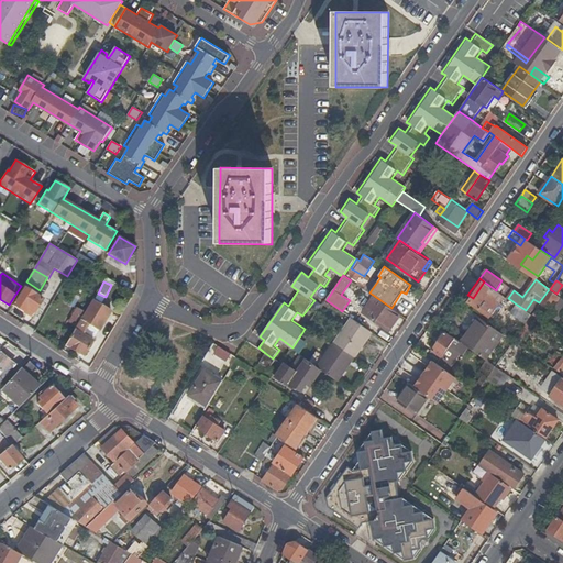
[(490,316),(505,296),(498,291),(496,290),(484,282),(473,298),(471,301),(490,316)]
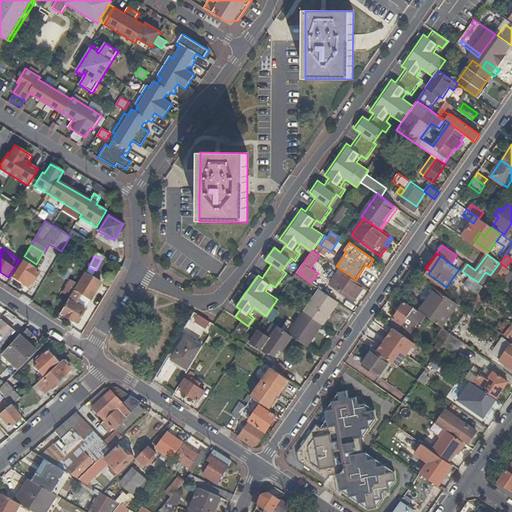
[(12,278),(22,284),(24,280),(31,284),(38,272),(22,262),(12,278)]
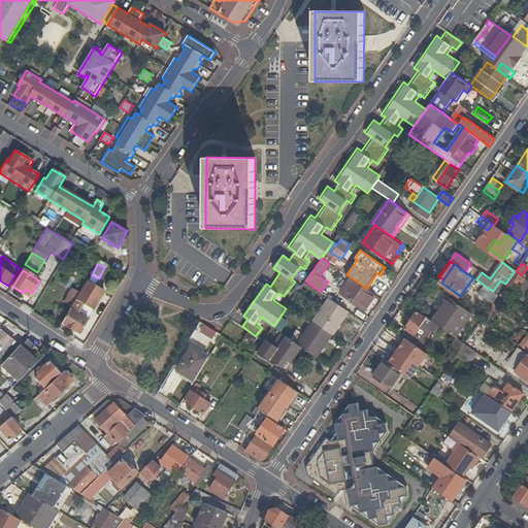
[(526,279),(516,272),(499,295),(504,298),(508,292),(515,296),(526,279)]
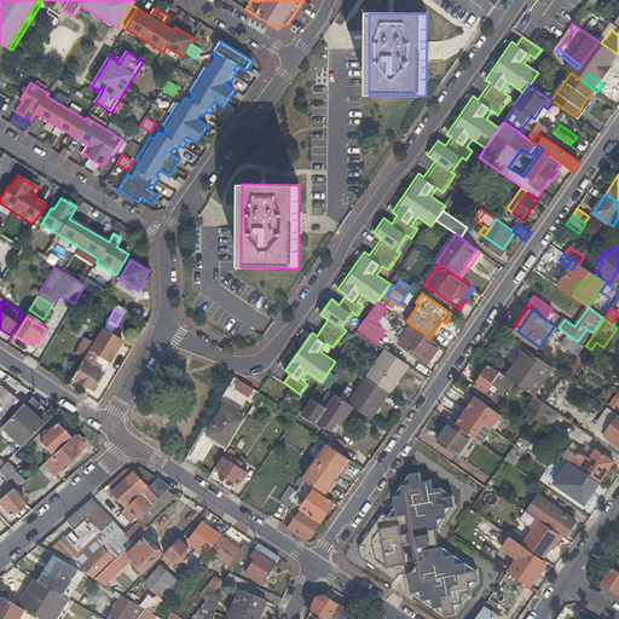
[(431,339),(406,322),(397,343),(428,366),(440,347),(431,339)]
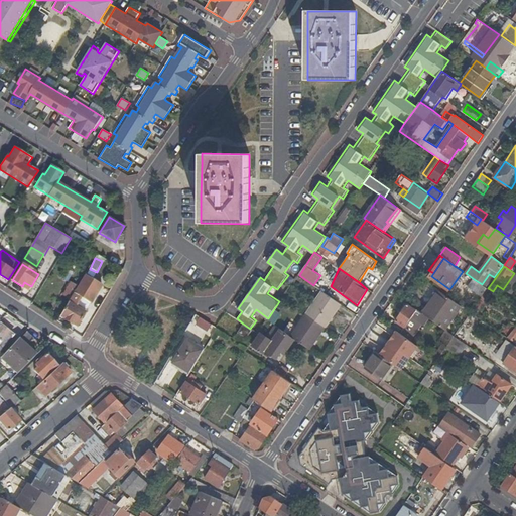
[(69,269),(62,278),(67,281),(73,272),(69,269)]
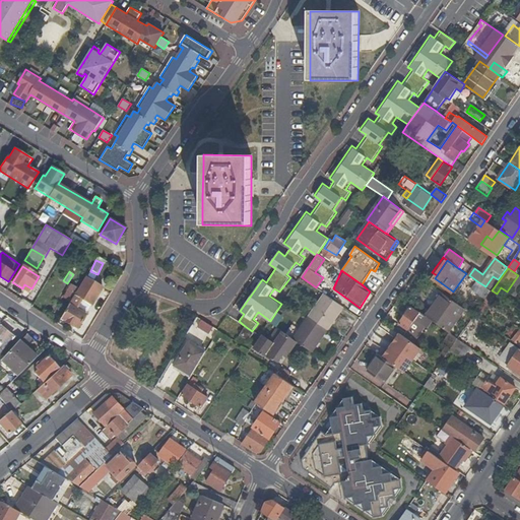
[(96,305),(106,286),(89,276),(75,302),(83,307),(89,300),(96,305)]
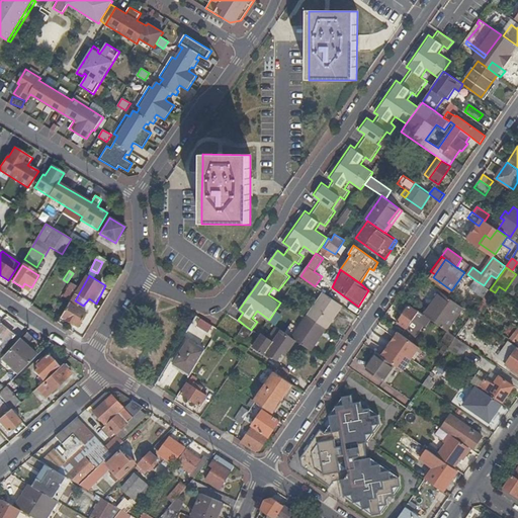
[(63,296),(70,300),(80,282),(74,279),(63,296)]
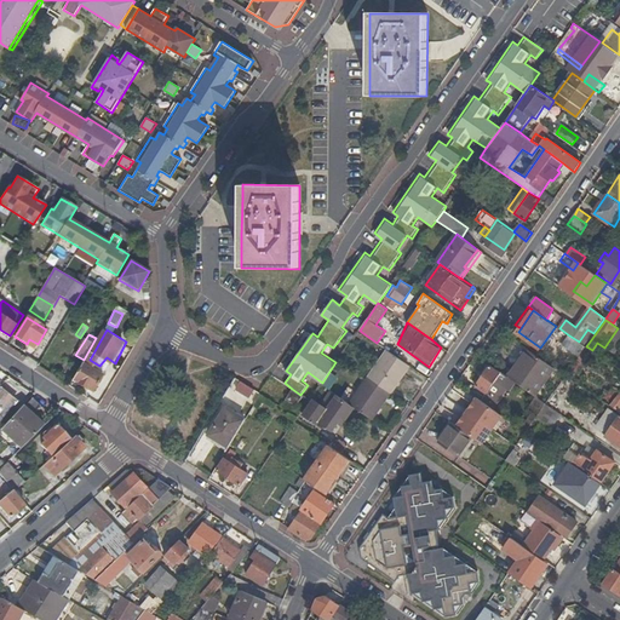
[(563,344),(580,356),(586,348),(579,342),(569,336),(563,344)]
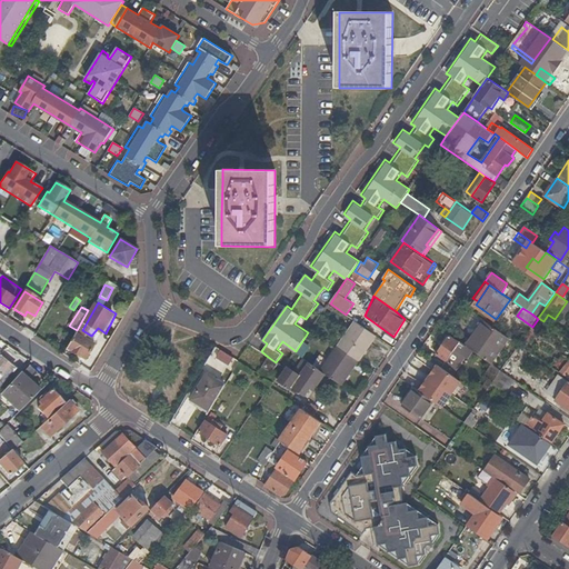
[(492,363),(510,338),(485,319),(466,346),(476,352),(492,363)]
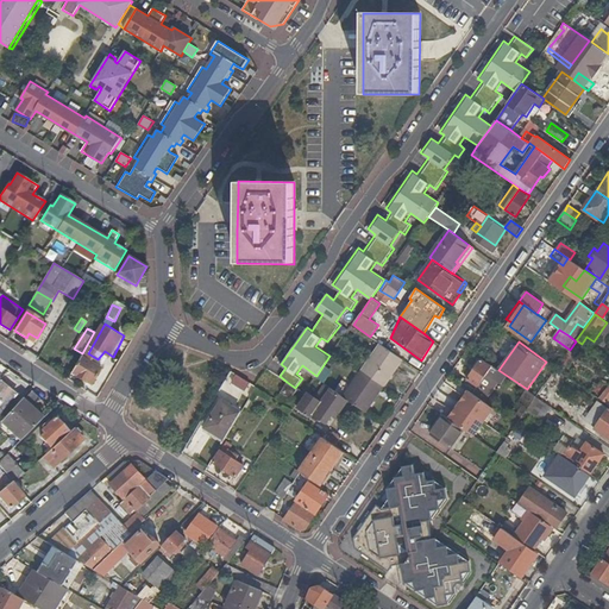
[(560,372),(581,345),(576,341),(570,350),(556,369),(560,372)]
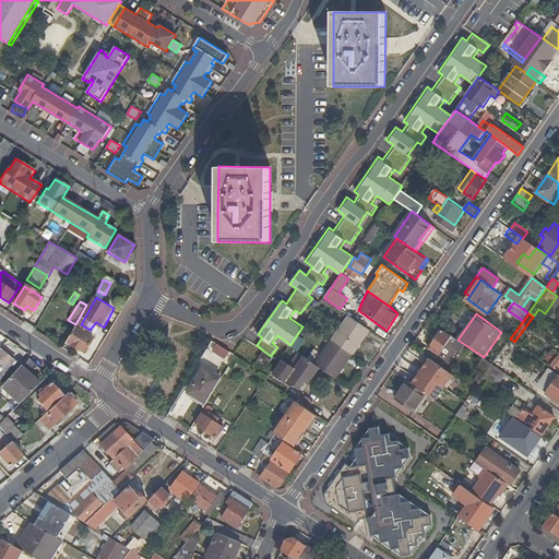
[(353,355),(370,330),(351,317),(334,341),(353,355)]
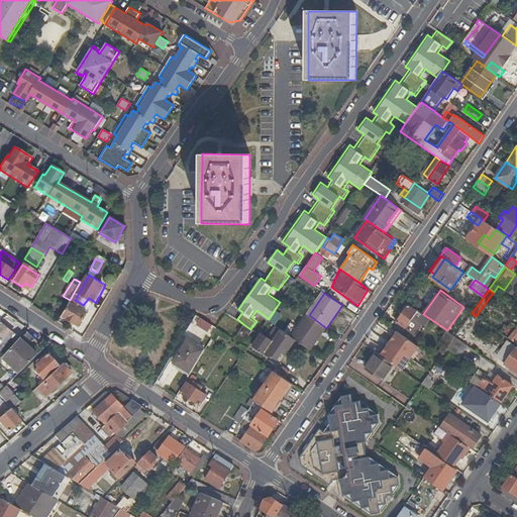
[(61,317),(77,327),(86,313),(69,303),(61,317)]
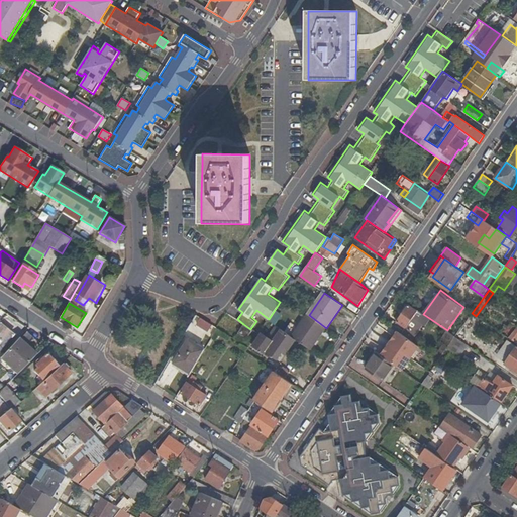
[(427,326),(432,320),(423,314),(419,311),(418,311),(409,306),(394,328),(398,331),(412,341),(424,324),(427,326)]
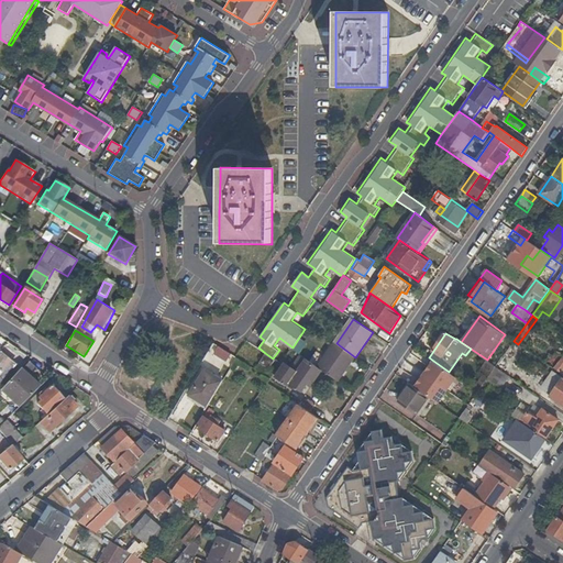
[(508,362),(519,344),(518,344),(514,341),(503,357),(508,362)]
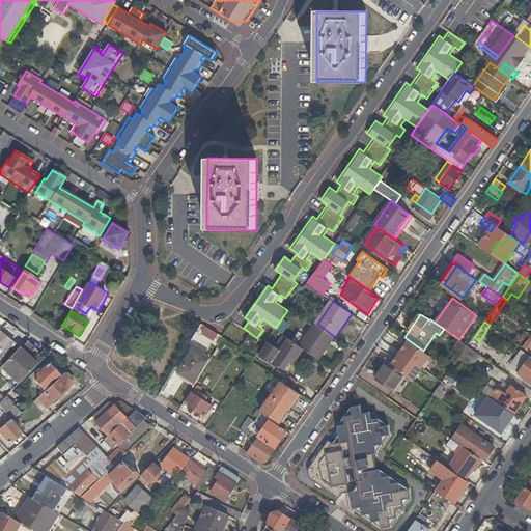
[(317,324),(311,332),(301,346),(304,348),(318,360),(335,337),(317,324)]
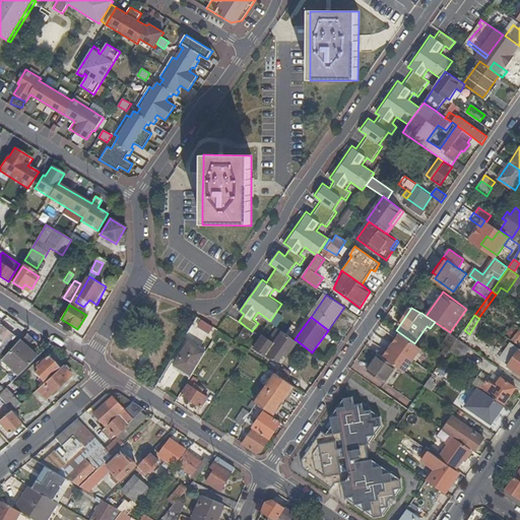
[(209,333),(213,326),(203,320),(199,327),(209,333)]
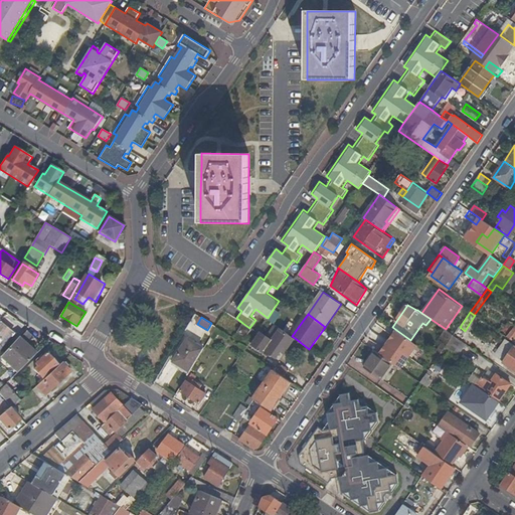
[(290,334),(292,336),(302,322),(299,320),(290,334)]
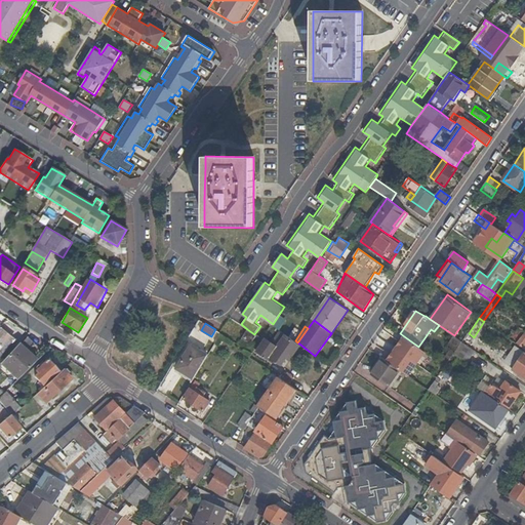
[(0,357),(13,340),(0,329),(0,357)]
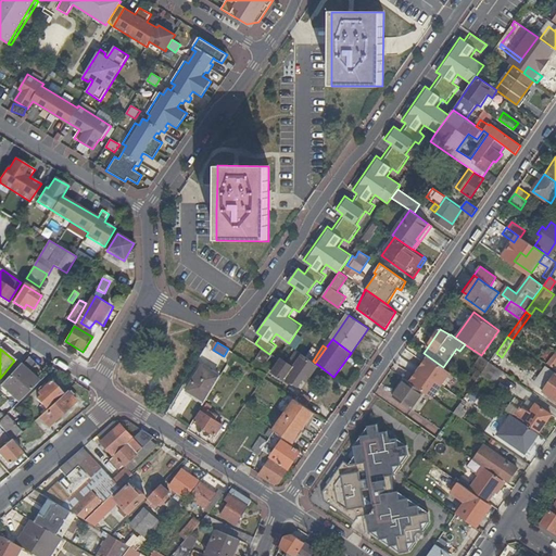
[(262,349),(256,357),(266,364),(272,354),(269,354),(262,349)]
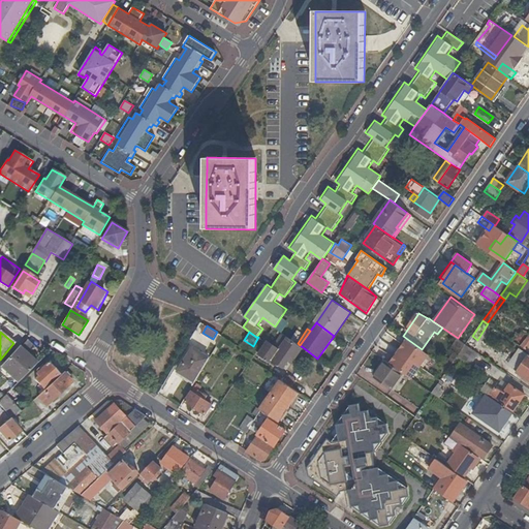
[(274,345),(269,341),(259,354),(270,362),(272,360),(284,368),(288,361),(292,355),(296,358),(303,347),(300,345),(282,334),(274,345)]
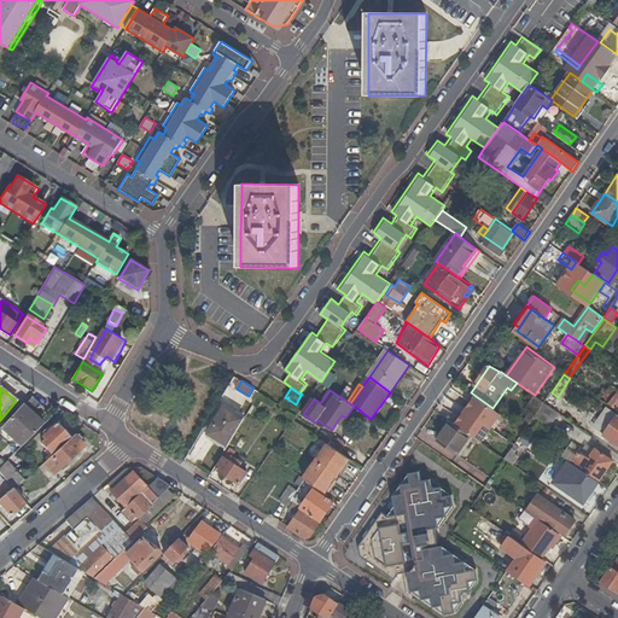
[(476,396),(456,425),(471,435),(482,443),(501,414),(493,408),(476,396)]
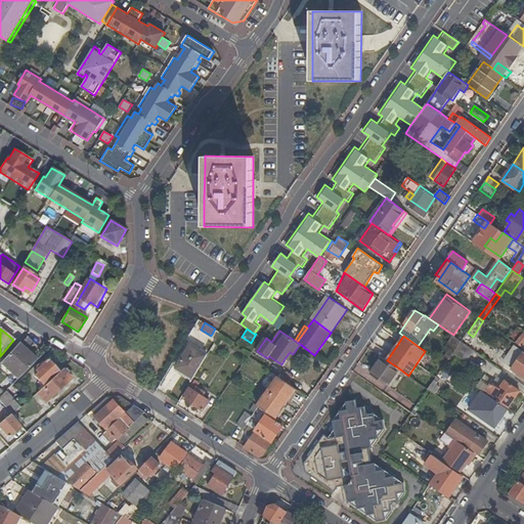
[(452,346),(441,362),(445,364),(453,353),(462,341),(453,336),(448,343),(452,346)]
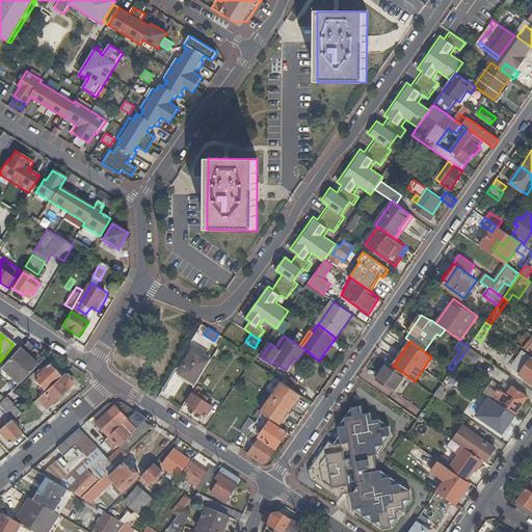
[(1,369),(19,384),(37,367),(27,357),(34,349),(27,343),(21,350),(19,349),(1,369)]
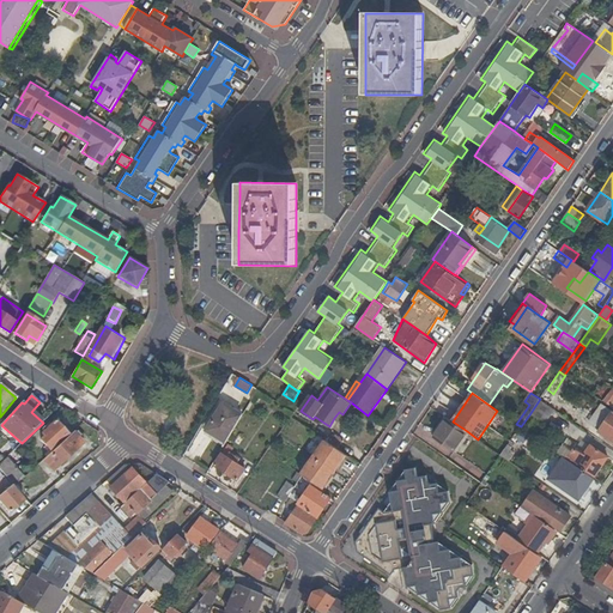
[(546,424),(556,410),(540,399),(530,413),(546,424)]
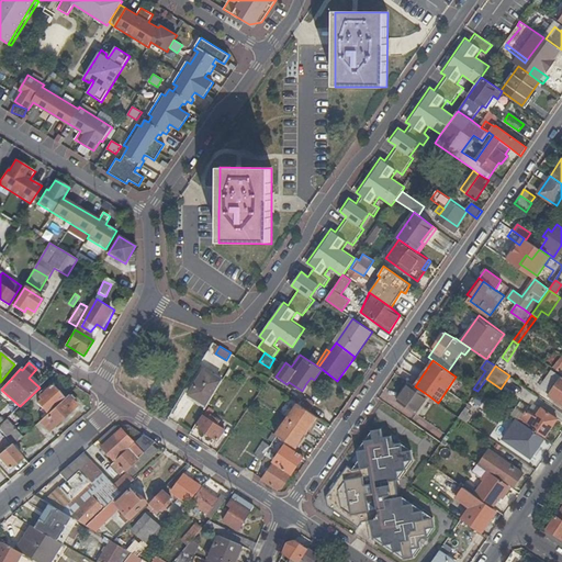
[(190,394),(209,405),(223,381),(205,370),(190,394)]
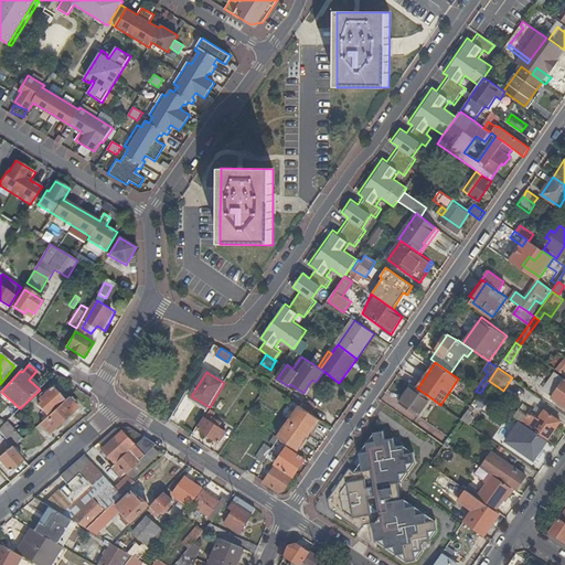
[(564,405),(564,377),(552,397),(564,405)]
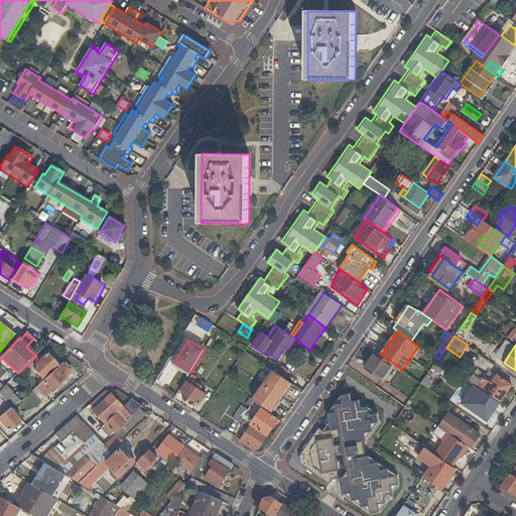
[(381,379),(393,363),(381,355),(376,352),(365,368),(381,379)]
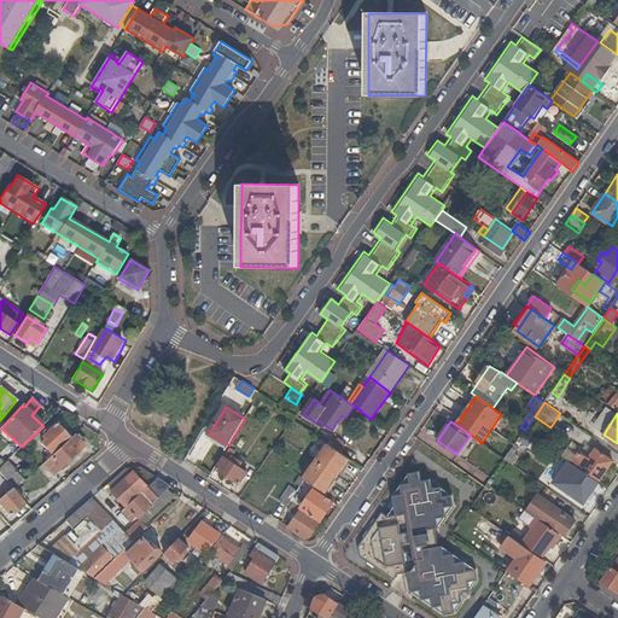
[(41,444),(52,456),(70,439),(57,425),(45,435),(45,436),(42,438),(45,441),(41,444)]
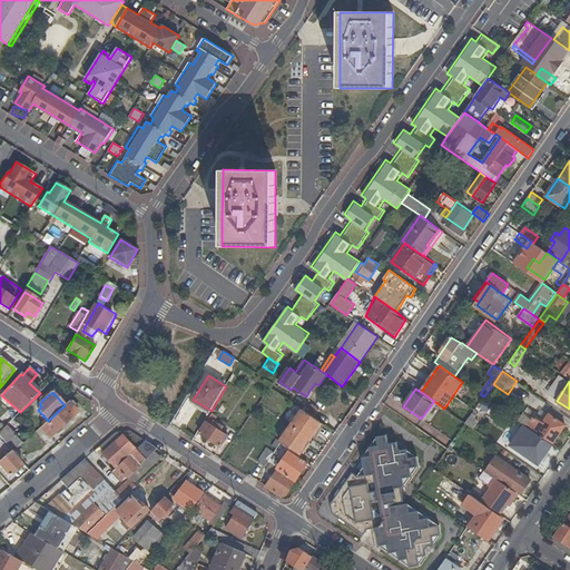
[(69,404),(68,402),(65,405),(48,421),(40,428),(50,438),(78,413),(71,406),(69,404)]
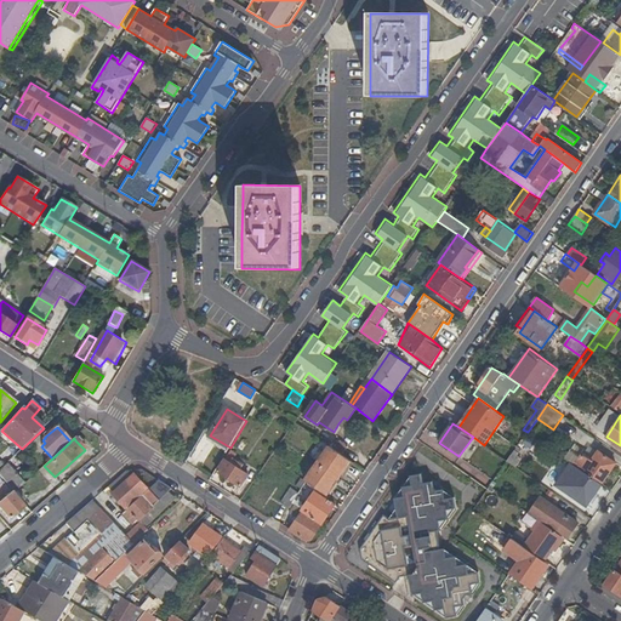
[(340,440),(335,449),(342,454),(348,446),(340,440)]
